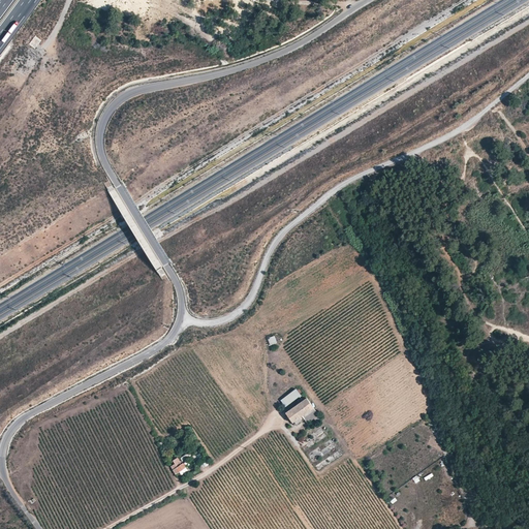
[(29,43),(35,49),(41,40),(35,35),(29,43)]
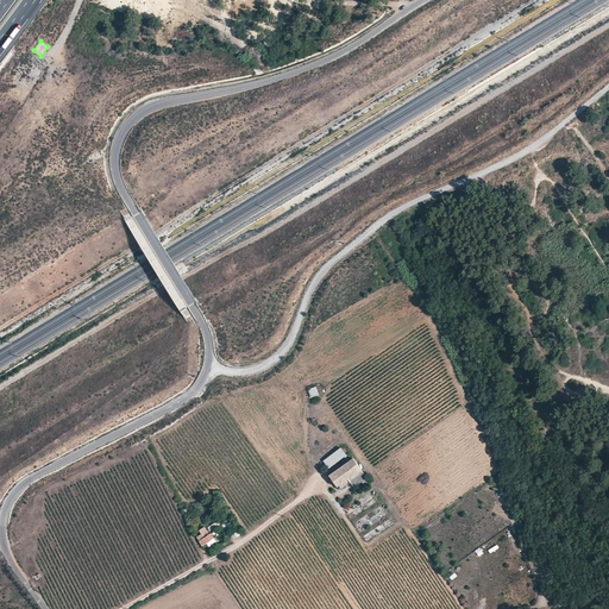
[(181,311),(186,318),(190,315),(186,308),(181,311)]
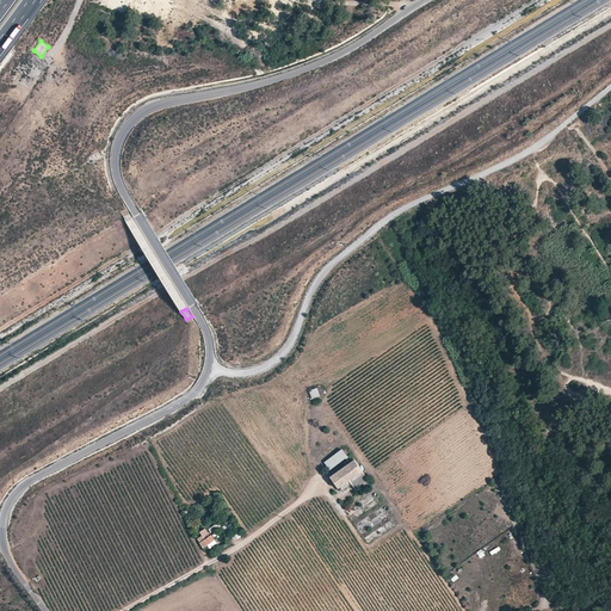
[(396,344),(365,362),(369,366),(399,349),(396,344)]
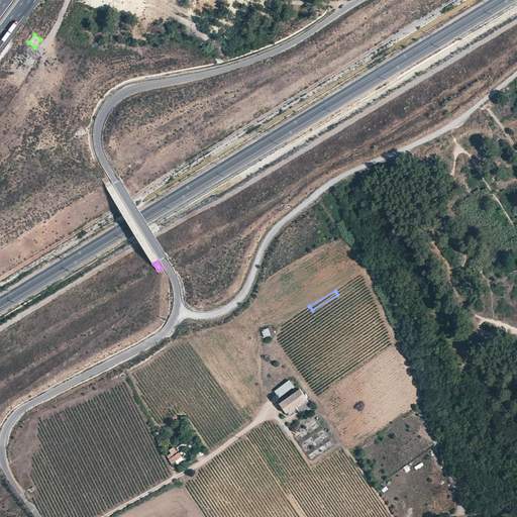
[(264,338),(271,335),(268,328),(261,331),(264,338)]
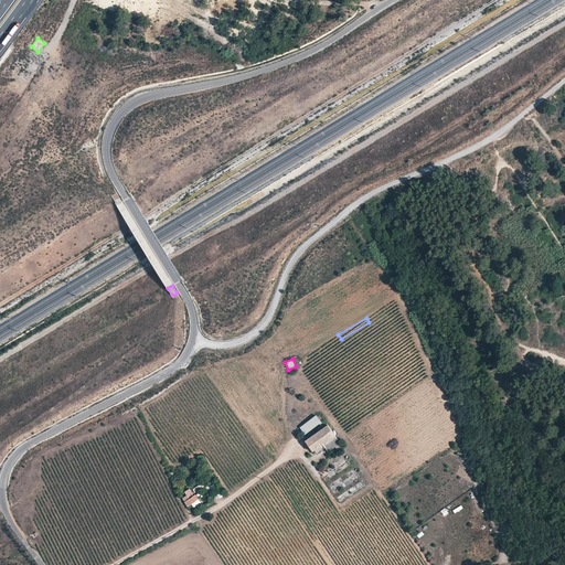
[(317,422),(312,416),(298,427),(301,433),(317,422)]
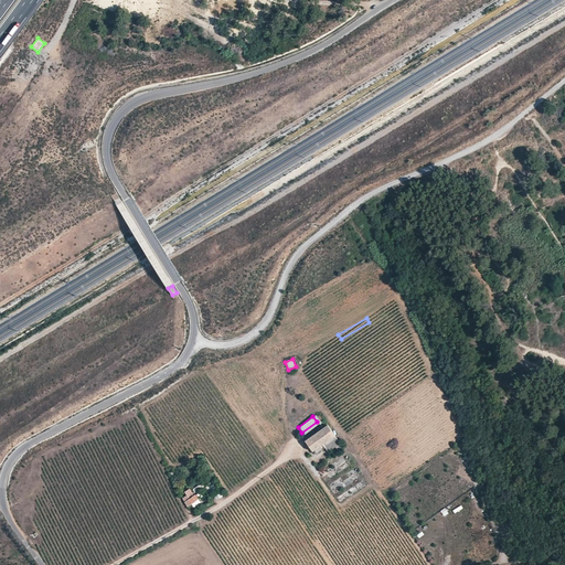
[(317,422),(301,433),(302,433),(317,423),(317,422)]
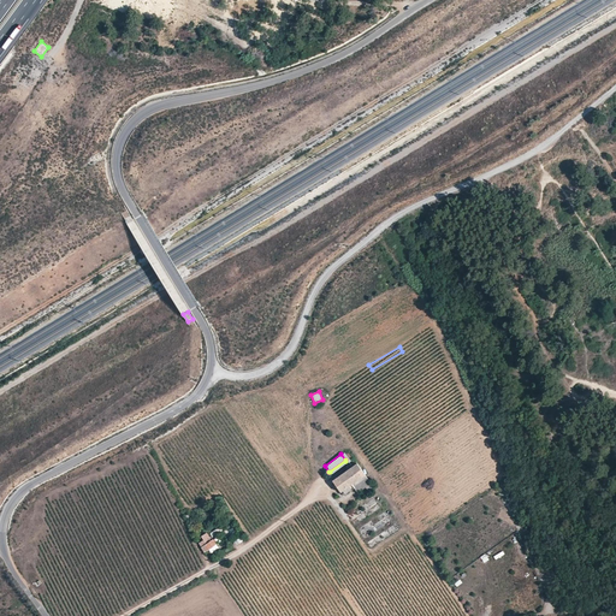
[(371,483),(356,462),(332,480),(339,491),(341,491),(344,495),(354,487),(357,492),(371,483)]
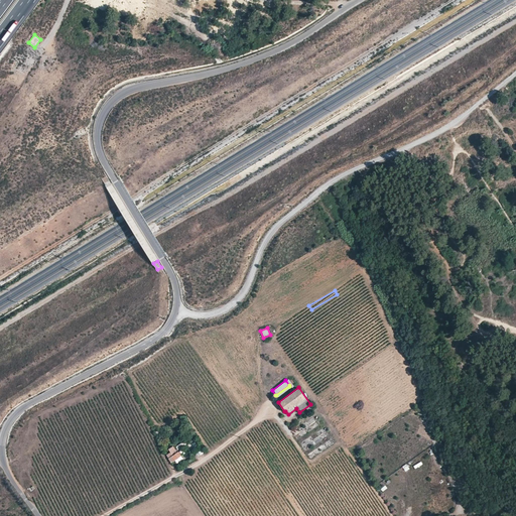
[(168,458),(171,462),(174,460),(180,455),(178,450),(175,453),(169,458),(168,458)]
